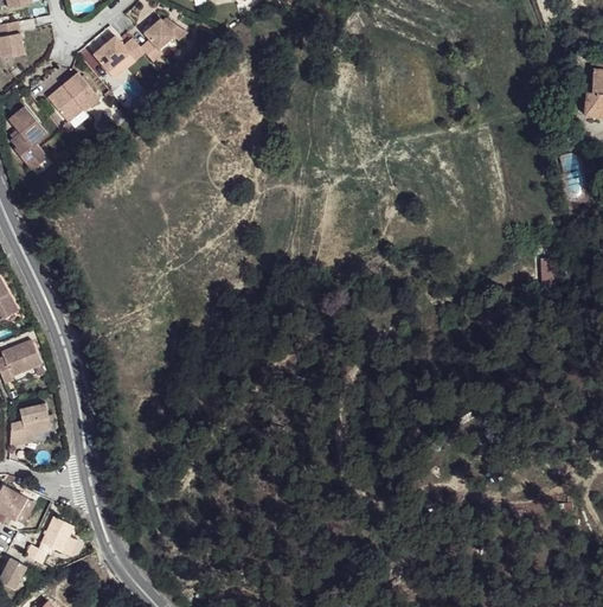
[(29,0),(5,0),(7,11),(31,5),(29,0)]
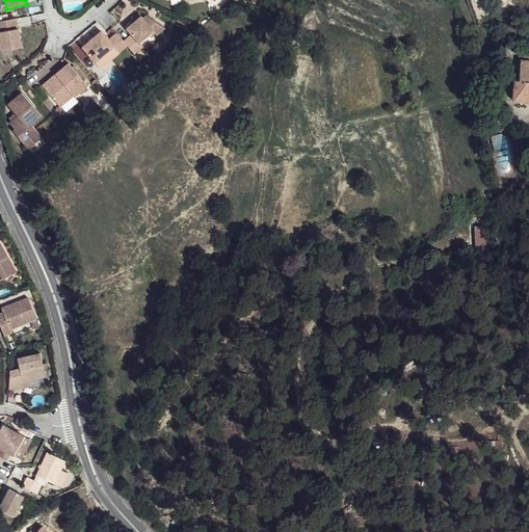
[(136,16),(129,23),(131,26),(139,19),(136,16)]
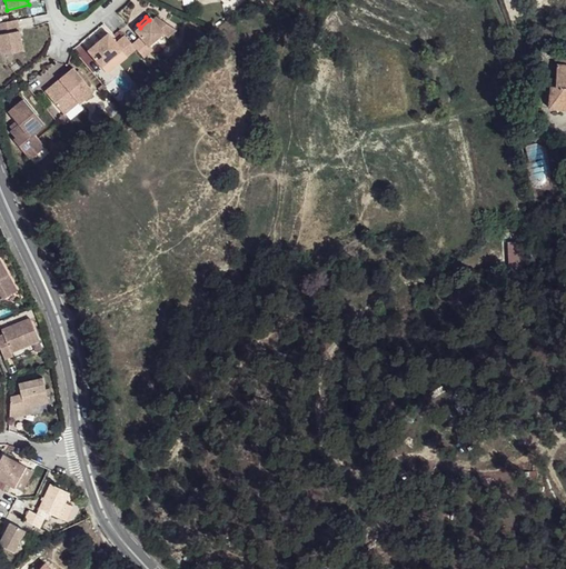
[(139,40),(130,47),(135,52),(141,61),(150,53),(147,49),(161,37),(166,41),(175,32),(154,19),(150,22),(149,20),(140,28),(133,33),(139,40)]
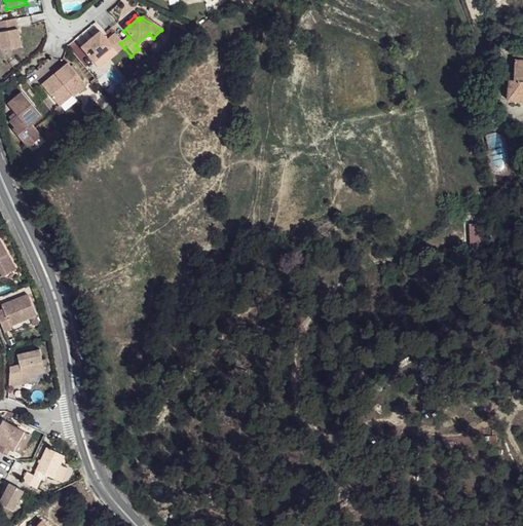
[(15,21),(0,23),(0,51),(21,48),(15,21)]
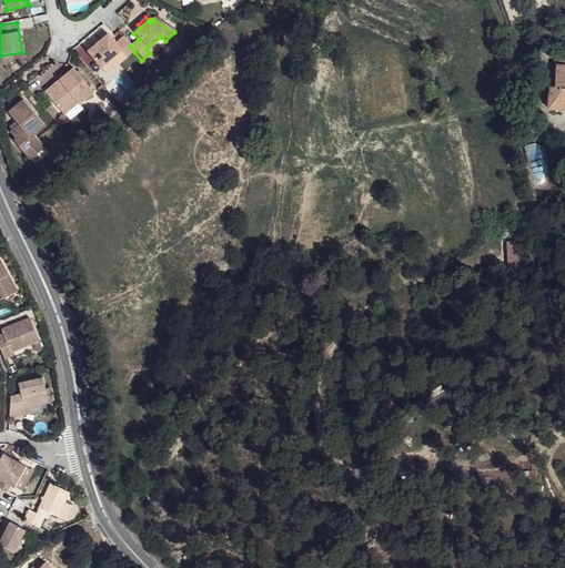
[(107,37),(86,53),(100,69),(119,53),(124,60),(134,52),(130,47),(122,39),(113,46),(107,37)]
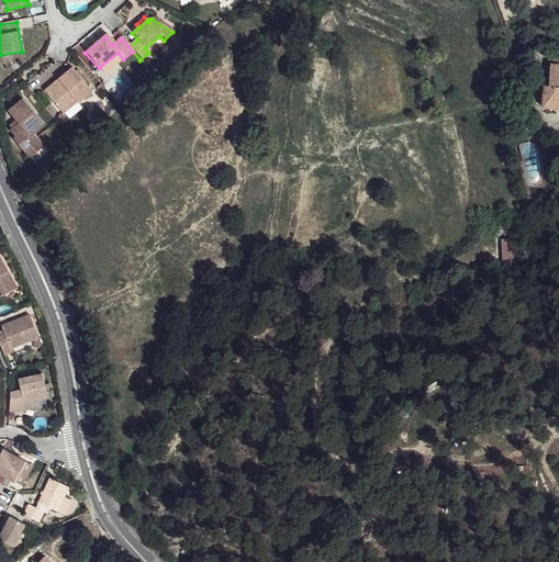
[(545,49),(545,64),(543,85),(538,85),(535,104),(558,107),(558,64),(554,64),(555,49),(545,49)]
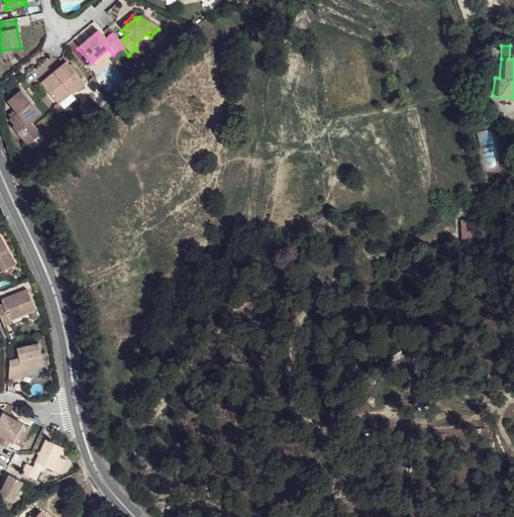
[(108,48),(91,63),(96,70),(113,55),(108,48)]
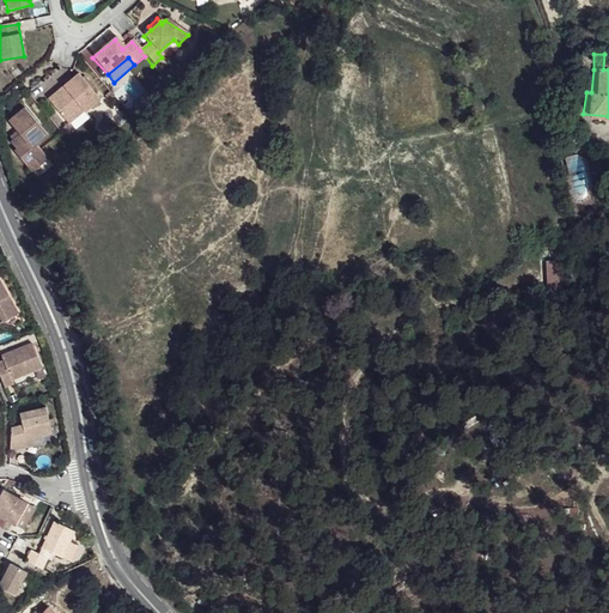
[(77,74),(61,86),(65,91),(49,103),(66,125),(81,111),(83,113),(98,101),(77,74)]
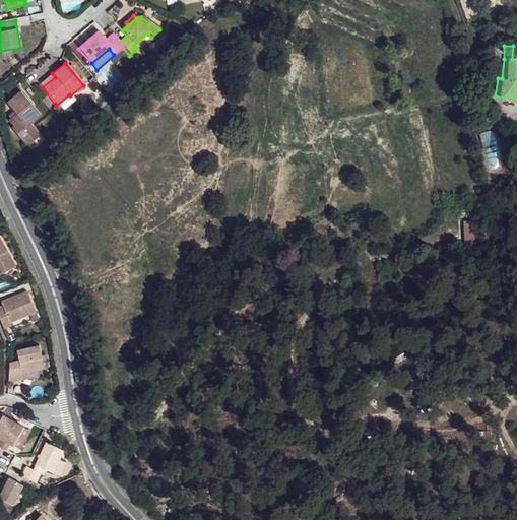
[(52,73),(39,84),(42,87),(55,77),(52,73)]
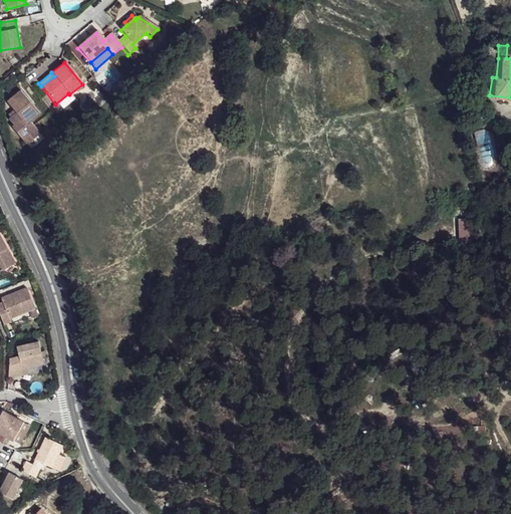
[(19,92),(5,103),(15,115),(7,121),(11,127),(9,129),(24,147),(38,136),(28,123),(38,115),(19,92)]
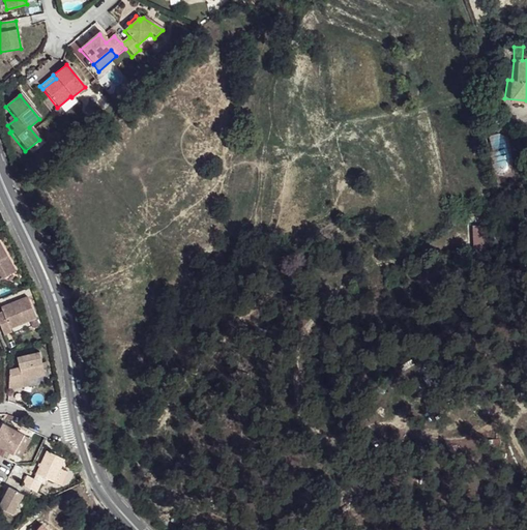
[(70,96),(57,108),(61,113),(75,101),(70,96)]
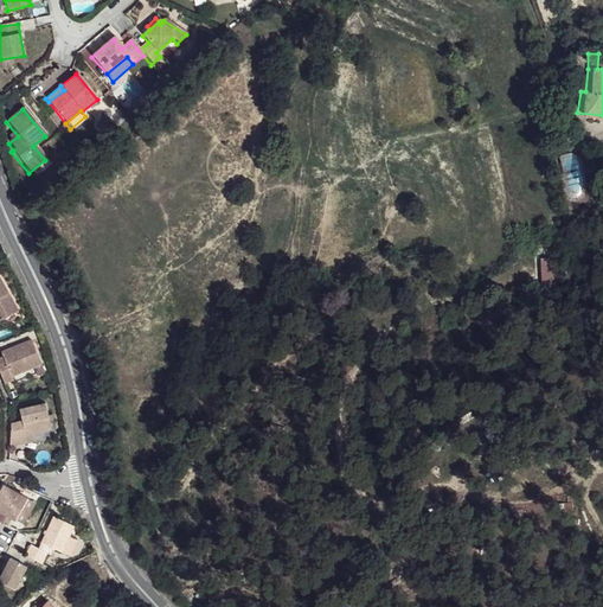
[(537,259),(538,280),(555,279),(553,257),(537,259)]
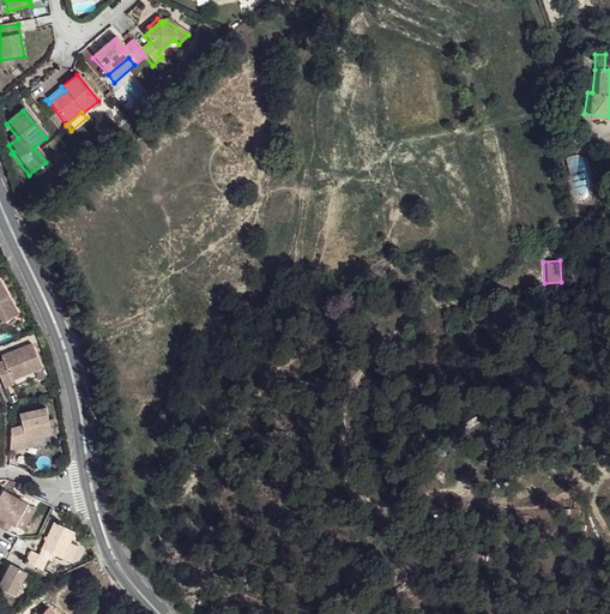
[(0,320),(17,311),(0,281),(0,320)]
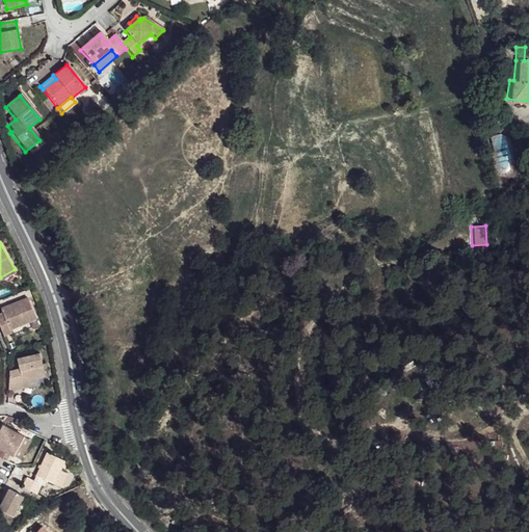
[(0,310),(0,327),(2,333),(10,329),(8,323),(33,315),(26,294),(0,303),(0,310)]
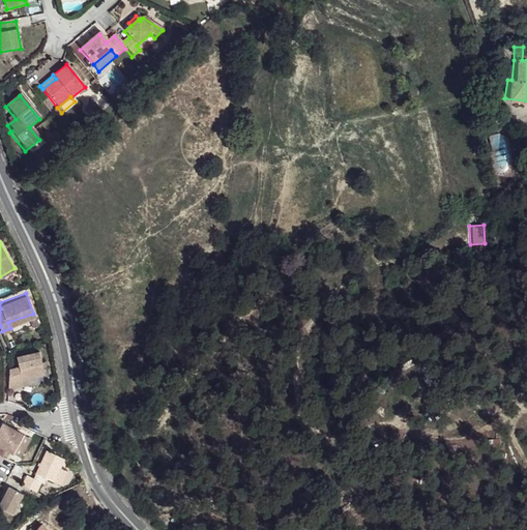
[(8,371),(8,391),(26,386),(24,380),(46,375),(39,351),(17,357),(20,369),(8,371)]
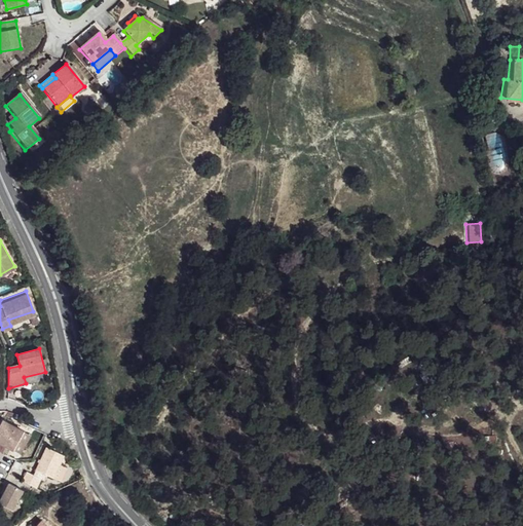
[(2,417),(0,421),(0,450),(6,453),(10,446),(15,448),(25,428),(2,417)]
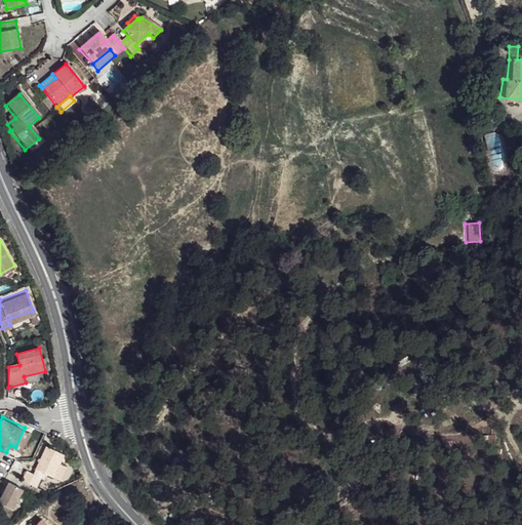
[(23,450),(31,431),(25,428),(15,447),(23,450)]
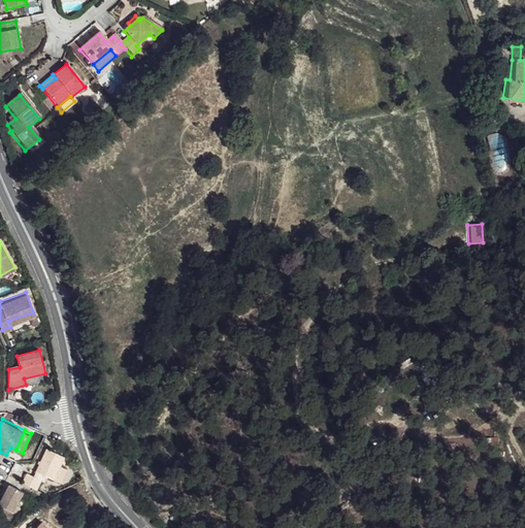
[(45,481),(48,475),(55,480),(62,463),(66,455),(48,447),(34,475),(26,471),(21,482),(37,490),(42,479),(45,481)]
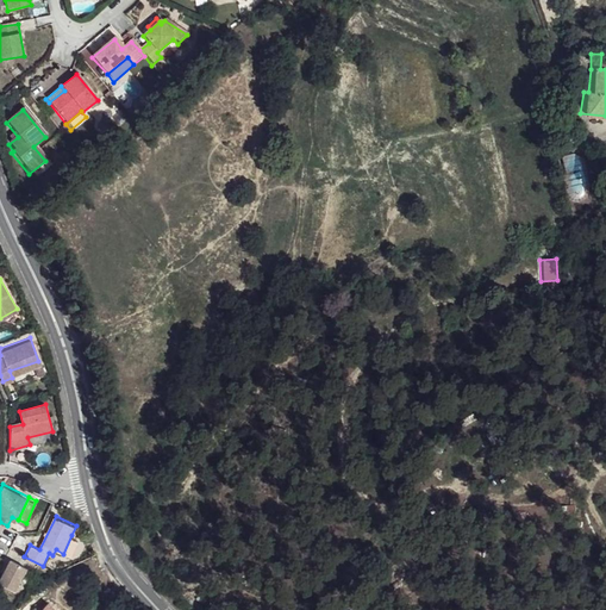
[(72,535),(63,554),(68,556),(76,537),(72,535)]
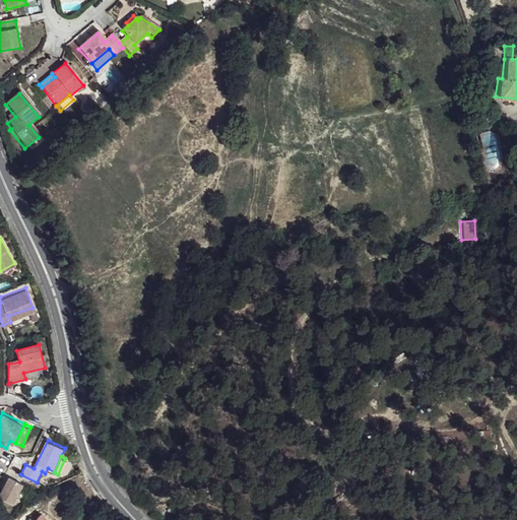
[(23,482),(10,476),(0,497),(15,502),(23,482)]
